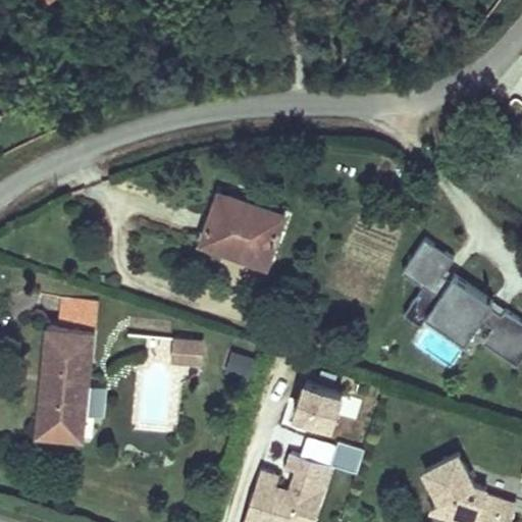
[(286,214),(220,190),(202,242),(268,266),(286,214)]
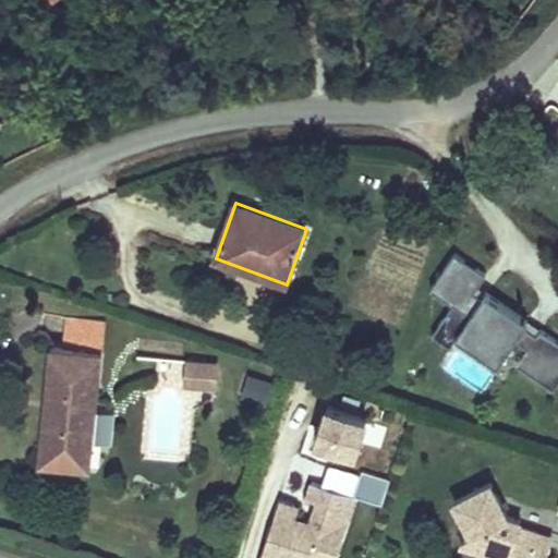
[(525,329),(483,300),(478,306),(466,298),(482,276),(453,256),(428,293),(450,307),(428,339),(446,351),(450,346),(494,375),(513,346),(523,352),(512,367),(552,395),(557,384),(557,347),(536,332),(532,339),(523,334),(525,329)]
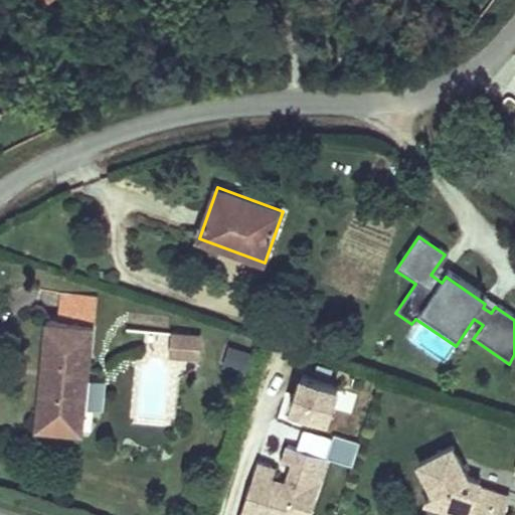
[(96,295),(62,291),(59,322),(93,325),(96,295)]
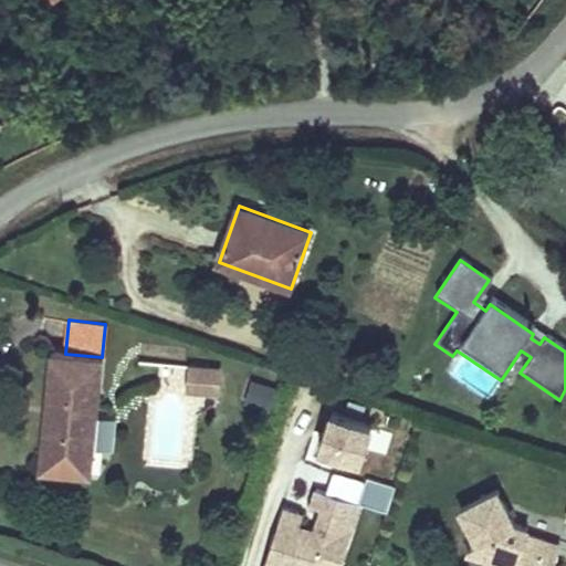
[(93,453),(102,357),(65,354),(53,352),(44,448),(93,453)]
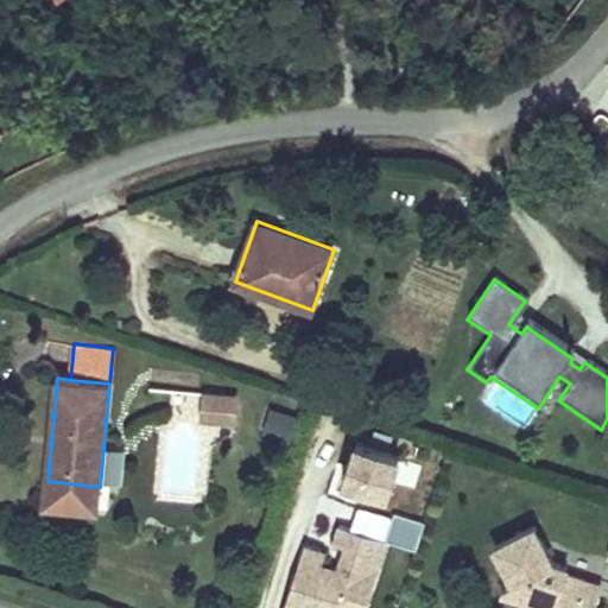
[(234,394),(203,391),(200,418),(232,420),(234,394)]
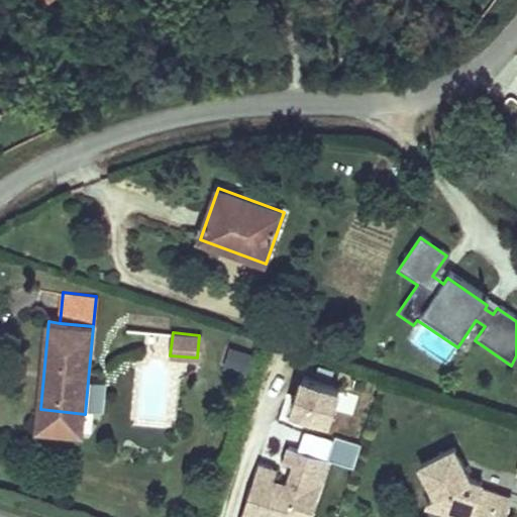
[(226,368),(249,371),(251,350),(229,347),(226,368)]
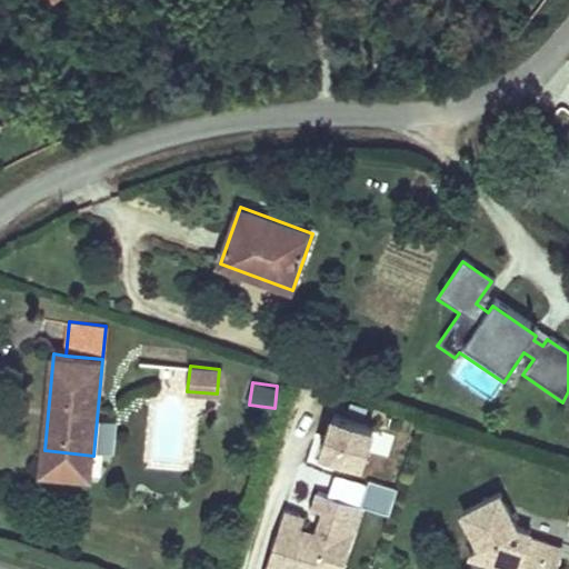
[(319,463),(366,475),(377,429),(330,418),(319,463)]
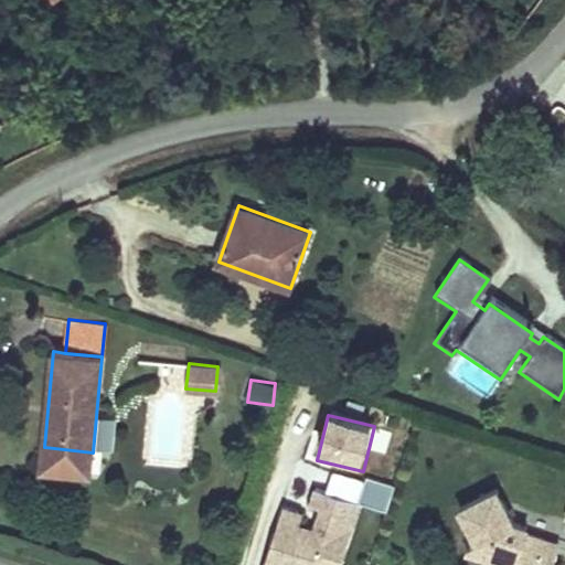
[(93,452),(44,447),(41,472),(91,477),(93,452)]
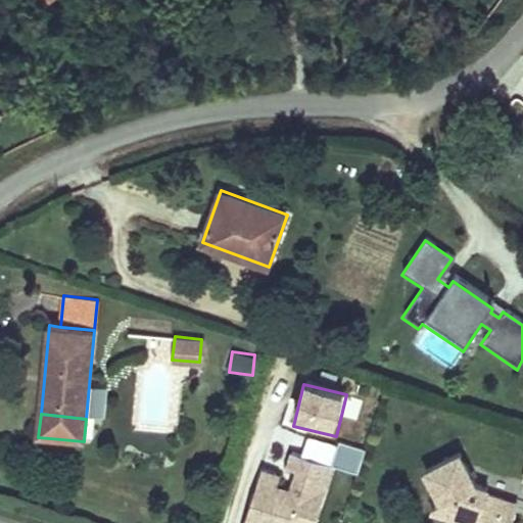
[(303,455),(359,472),(366,450),(311,432),(303,455)]
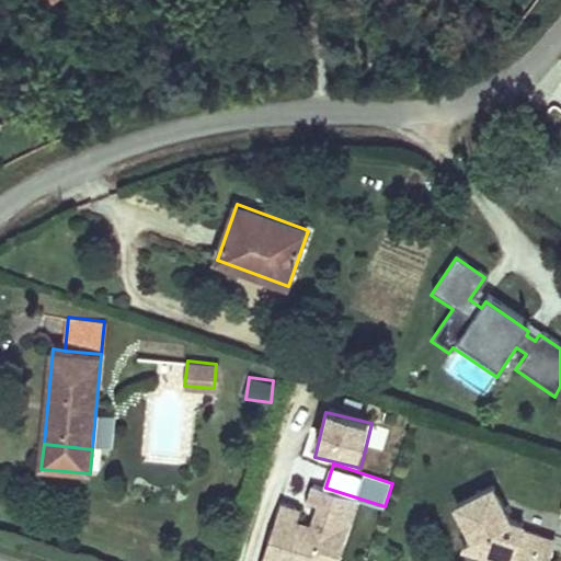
[(340,560),(358,499),(313,485),(306,512),(279,504),(262,560),(340,560)]
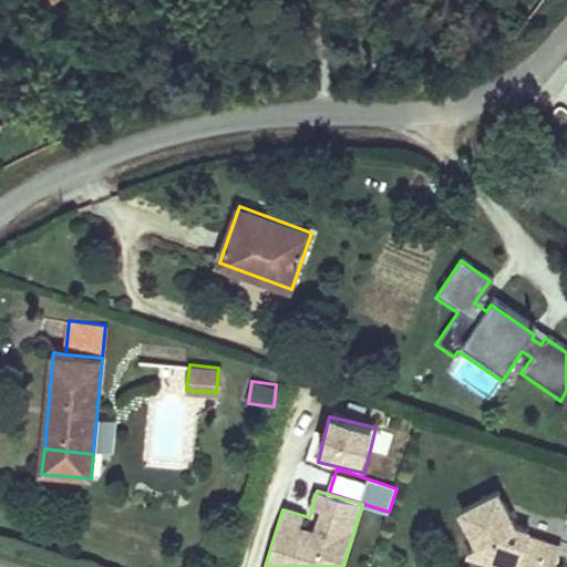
[(552,566),(554,560),(540,556),(544,546),(525,539),(527,534),(514,529),(496,496),(459,515),(483,564),(493,566),(552,566)]
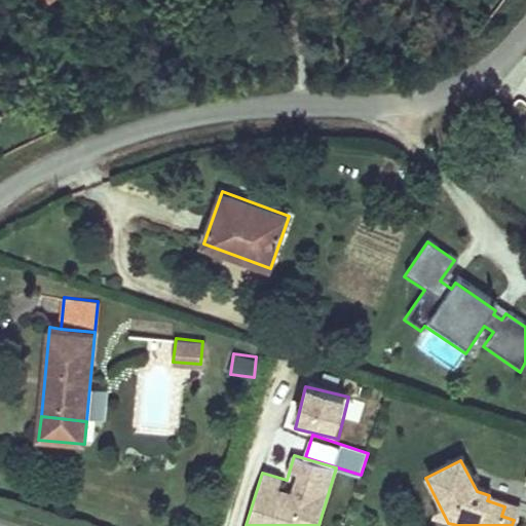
[(514,520),(517,511),(504,506),(501,516),(514,520)]
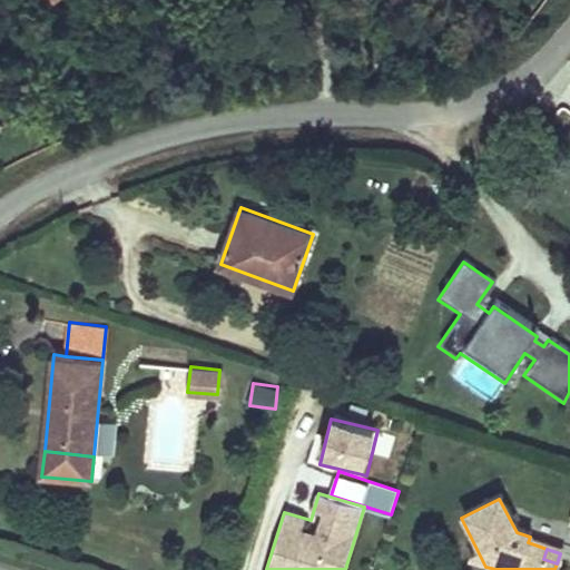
All buildings are outlined.
